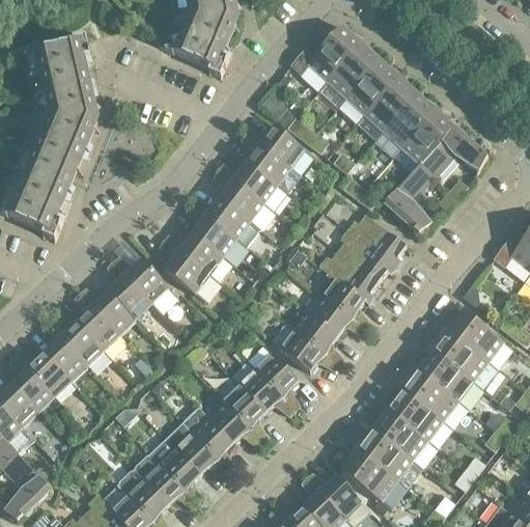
[(170,0),(171,10),(170,12),(168,23),(159,46),(212,67),(210,73),(211,74),(212,72),(221,76),(220,78),(221,78),(233,51),(222,46),(231,24),(232,10),(229,0),(170,0)]
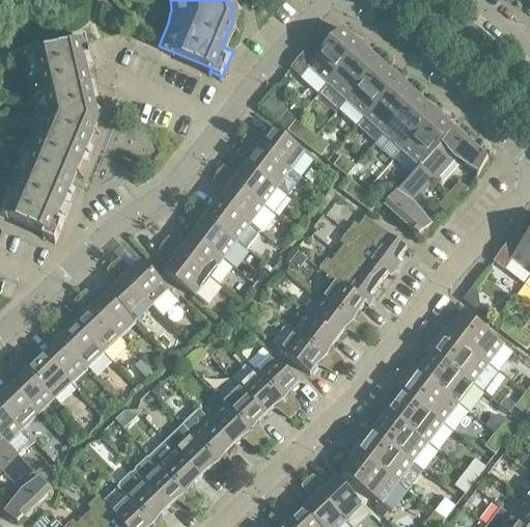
[(327,46),(317,37),(293,64),(321,90),(364,42),(353,34),(343,26),(327,46)]
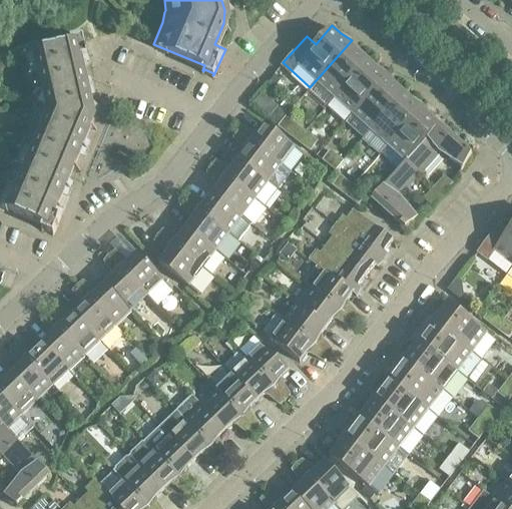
[(73,41),(26,52),(19,54),(29,98),(30,109),(27,119),(0,183),(0,203),(44,222),(42,228),(43,228),(44,227),(53,231),(52,232),(53,233),(65,206),(73,185),(102,116),(91,61),(84,32),(83,33),(83,34),(73,37),(73,35),(71,35),(73,41)]
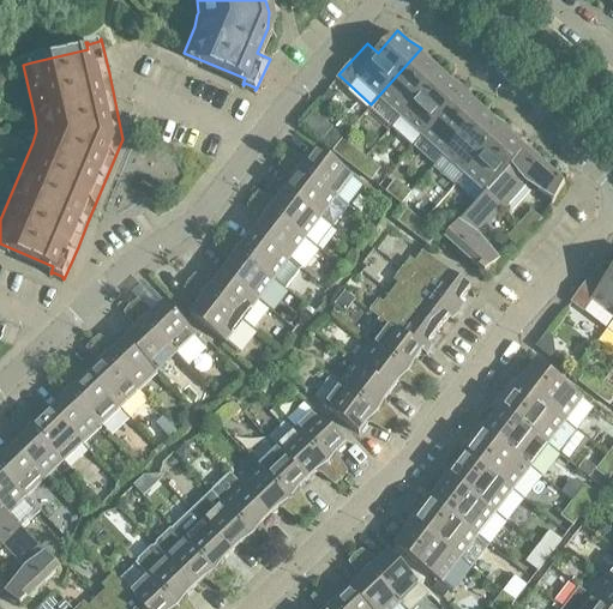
[(421,48),(371,104),(392,124),(440,70),(431,60),(421,48)]
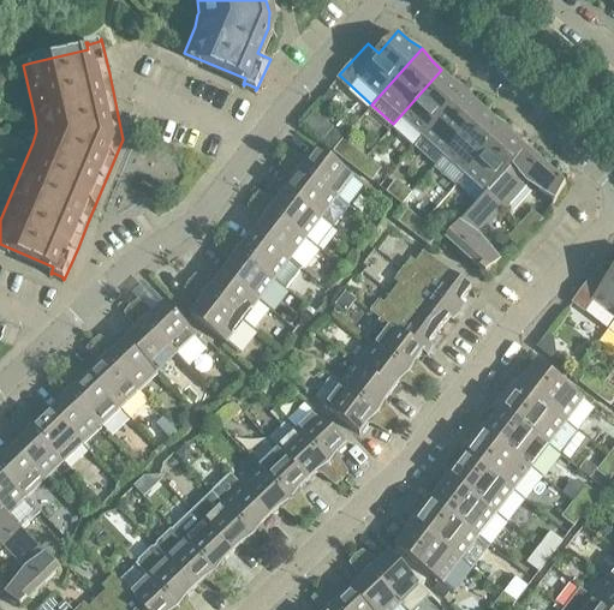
[(441,70),(393,124),(415,143),(465,87),(452,78),(441,70)]
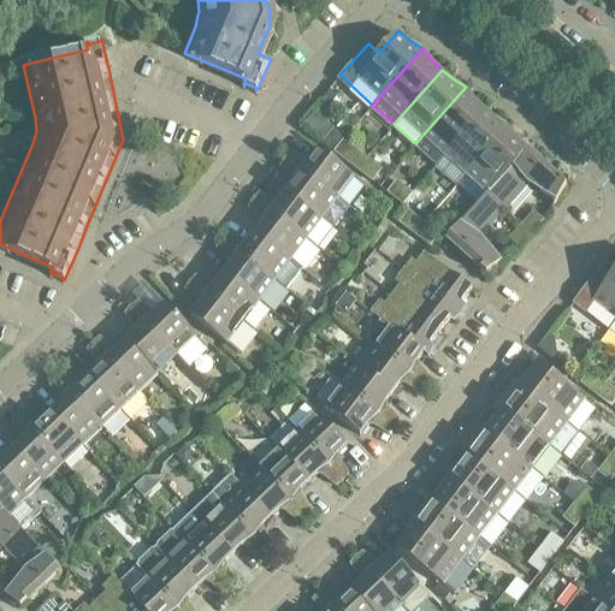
[(466,87),(415,143),(437,162),(485,108),(475,99),(466,87)]
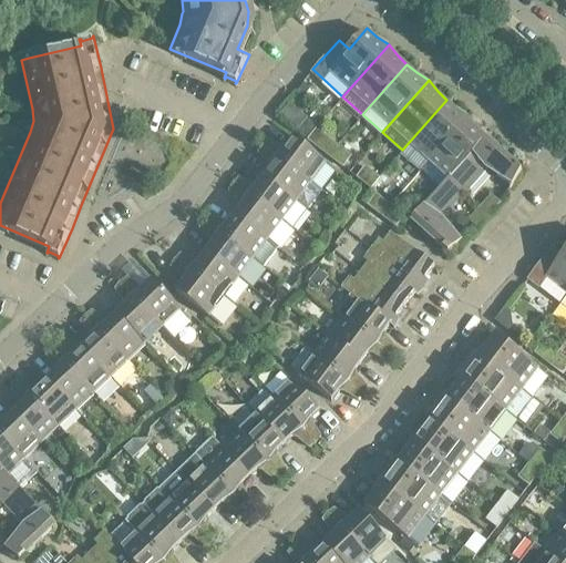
[(446,100),(402,150),(422,167),(467,115),(456,109),(446,100)]
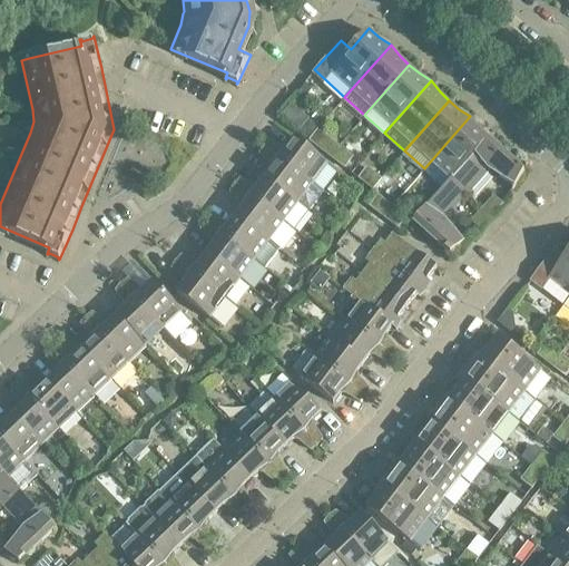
[(470,116),(424,168),(443,185),(451,176),(452,177),(489,136),(479,127),(470,116)]
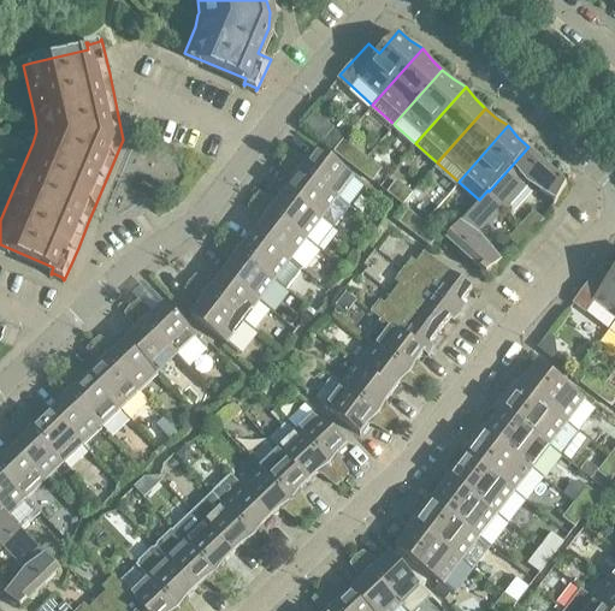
[(358,165),(367,154),(352,142),(343,154),(358,165)]
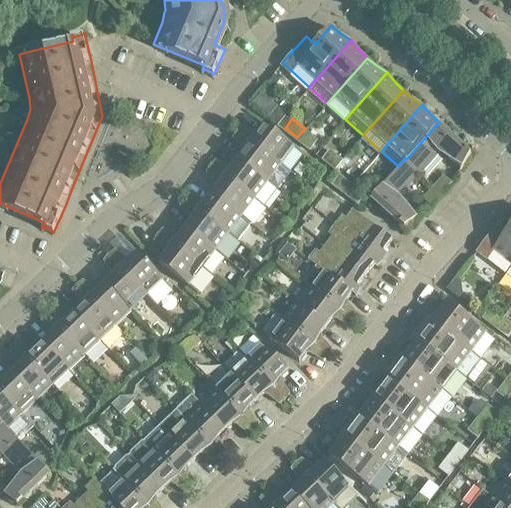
[(304,151),(266,122),(260,130),(255,135),(252,132),(253,130),(242,124),(238,128),(291,169),(304,151)]
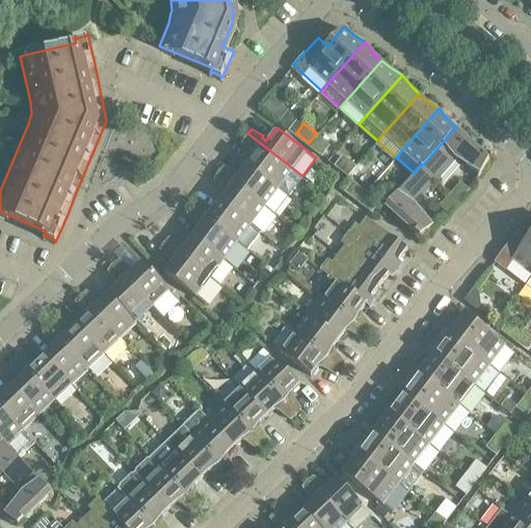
[(456,127),(422,165),(436,178),(457,155),(481,170),(490,157),(456,127)]
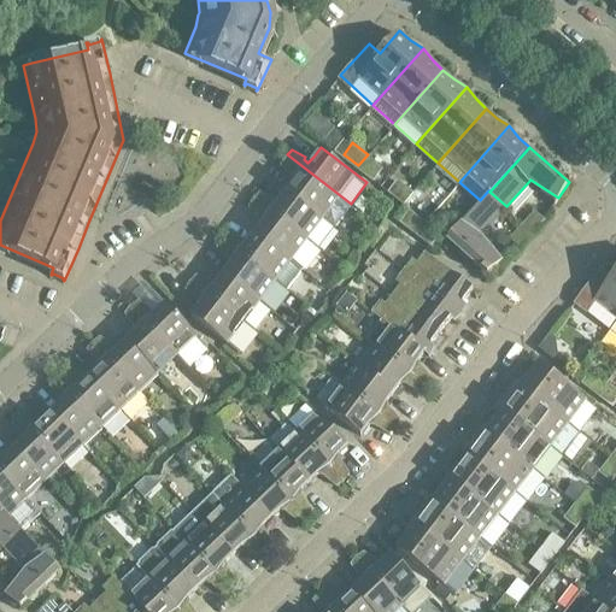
[(351,204),(287,154),(286,156),(281,164),(292,175),(294,172),(298,175),(294,181),(288,189),(335,224),(351,204)]
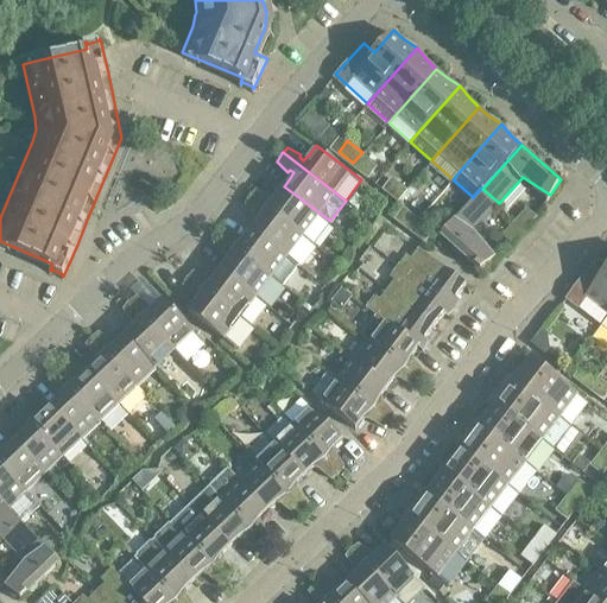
[(353,163),(368,175),(378,164),(362,152),(353,163)]
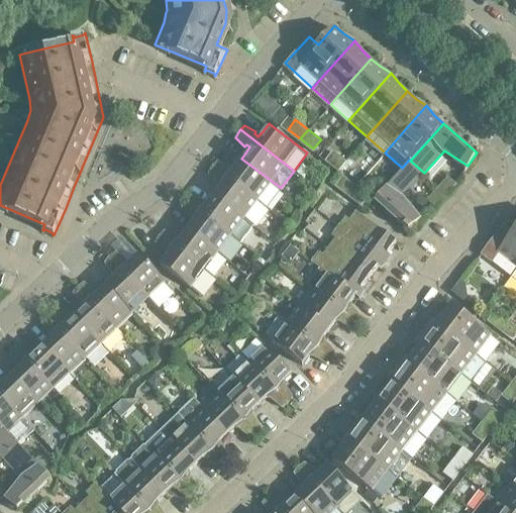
[(325,159),(338,168),(345,159),(332,148),(325,159)]
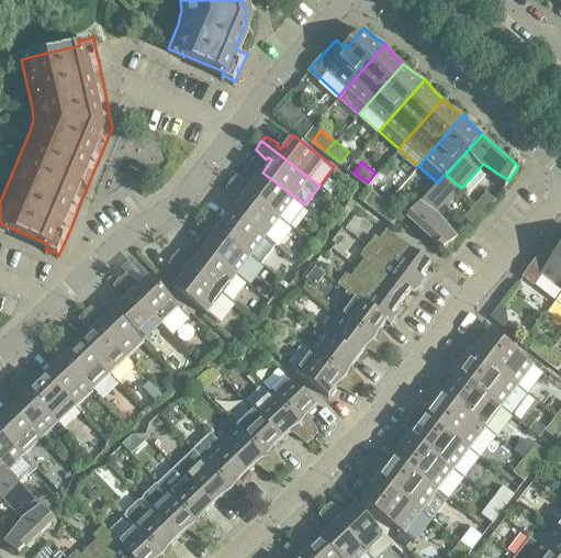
[(305,204),(262,173),(257,180),(253,185),(249,181),(250,179),(238,173),(232,179),(290,223),(305,204)]
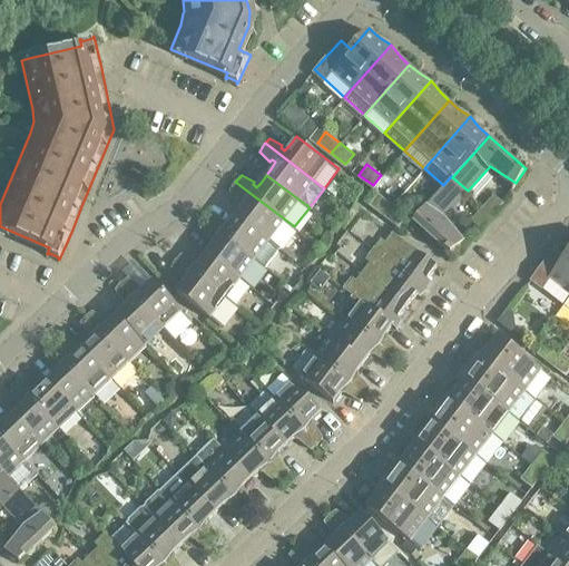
[(451,176),(443,185),(443,186),(414,217),(451,251),(464,241),(444,216),(468,191),(452,177),(451,176)]
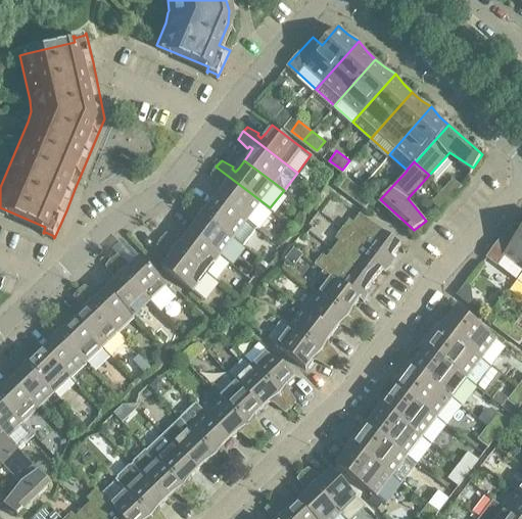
[(270,207),(216,167),(212,173),(222,182),(223,181),(227,182),(224,188),(218,195),(256,225),(270,207)]
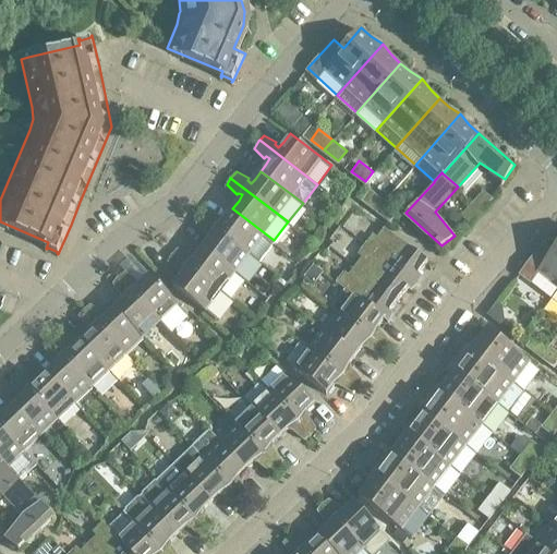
[(376,209),(385,199),(371,188),(362,199),(376,209)]
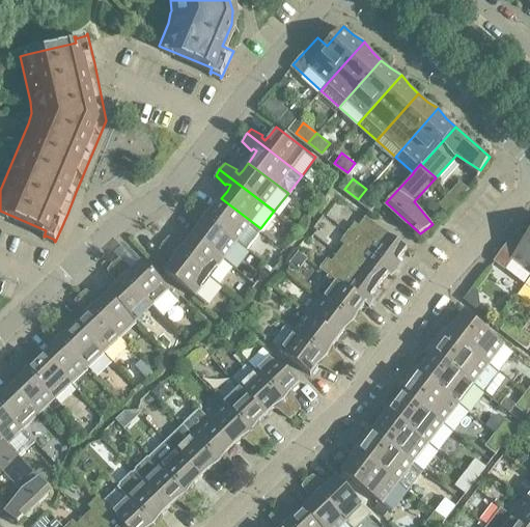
[(450,191),(457,197),(470,188),(461,179),(450,191)]
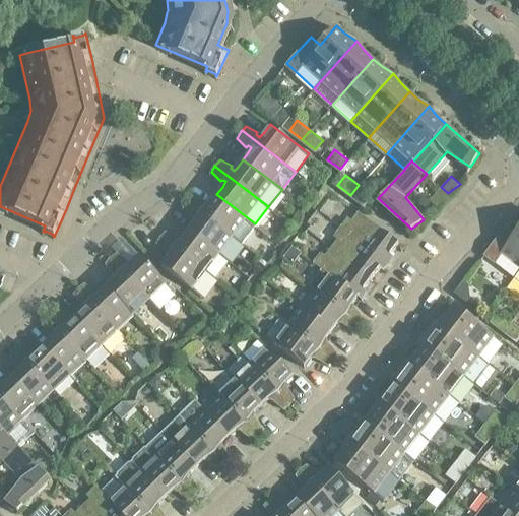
[(350,195),(364,204),(371,195),(359,185),(350,195)]
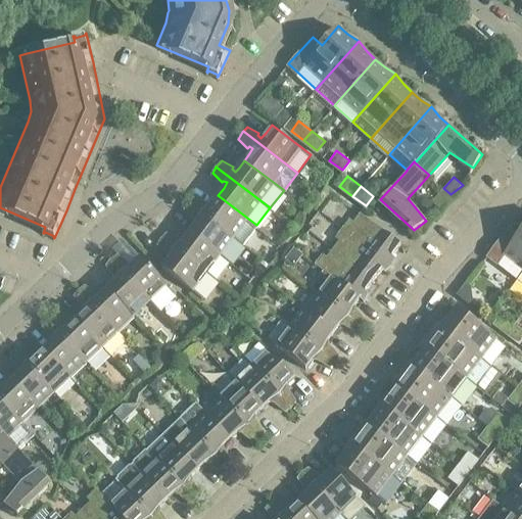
[(433,200),(441,207),(451,194),(443,188),(433,200)]
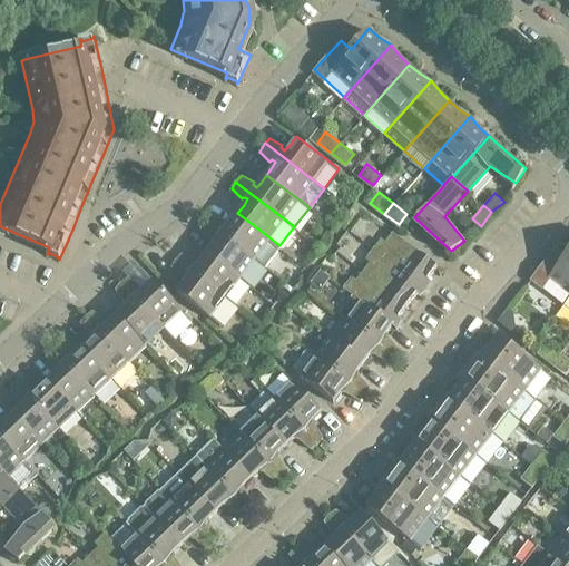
[(280,245),(237,213),(232,221),(227,226),(224,223),(225,221),(212,214),(206,220),(265,265),(280,245)]
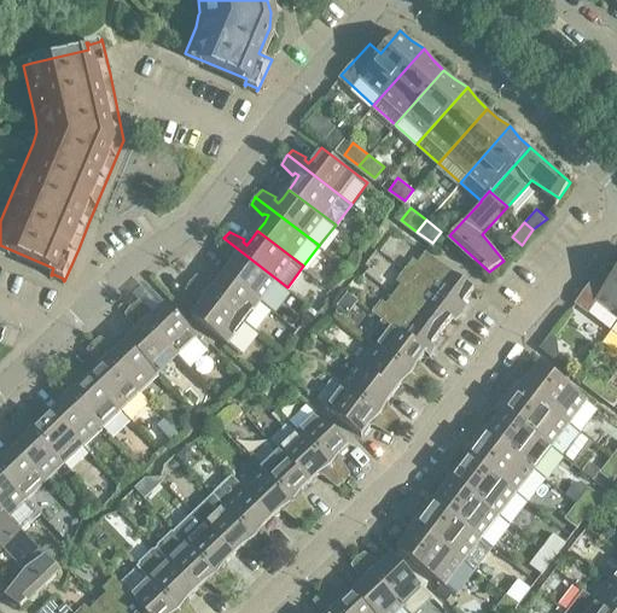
[(287,287),(223,238),(220,245),(230,257),(232,255),(236,257),(232,263),(226,273),(272,308),(287,287)]
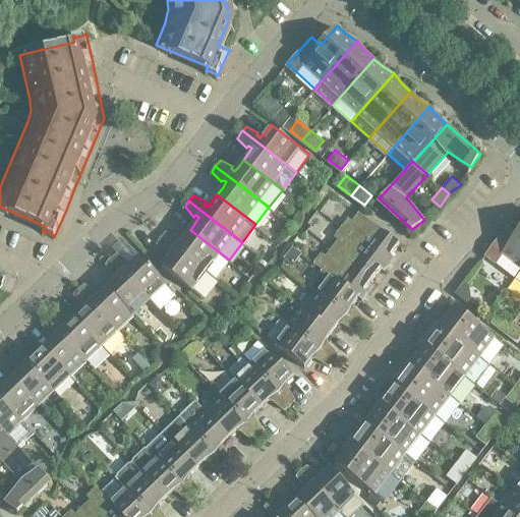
[(400,241),(365,214),(360,211),(353,220),(350,218),(351,216),(350,216),(342,226),(386,260),(400,241)]
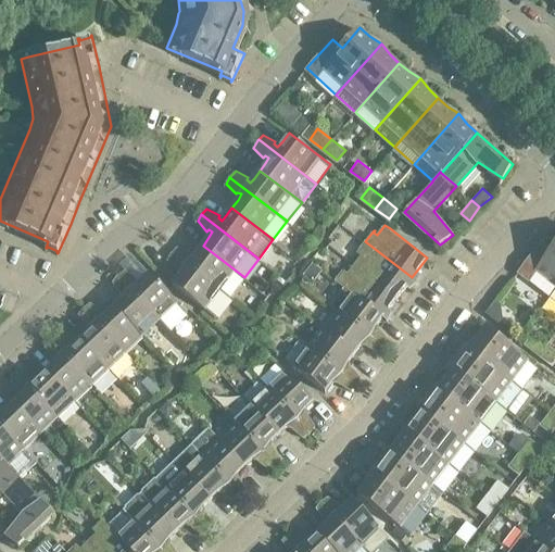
[(518,271),(550,295),(554,288),(554,245),(553,247),(542,239),(518,271)]
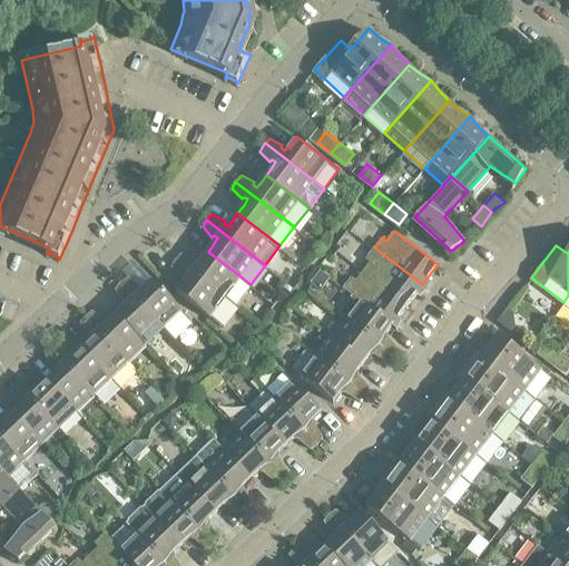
[(422,284),(374,247),(366,259),(368,260),(369,257),(372,261),(364,270),(408,303),(422,284)]
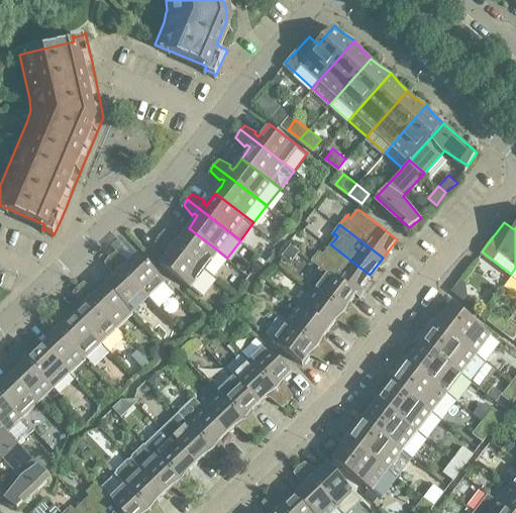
[(227,258),(189,228),(183,235),(179,239),(176,236),(177,234),(166,228),(161,233),(214,275),(227,258)]
